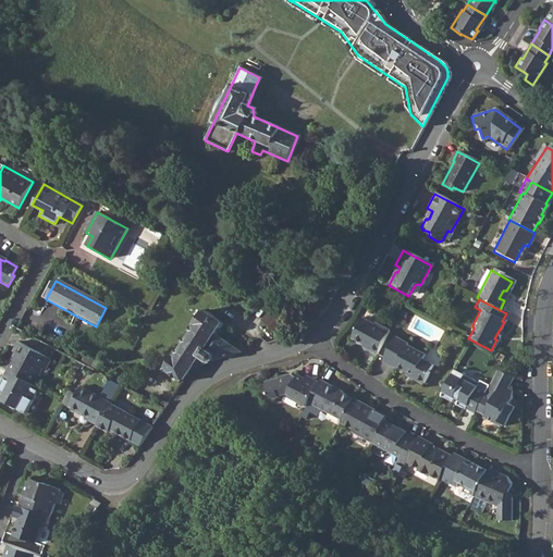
[(213,334),(221,322),(213,317),(203,310),(164,370),(181,382),(187,372),(192,367),(240,353),(213,334)]
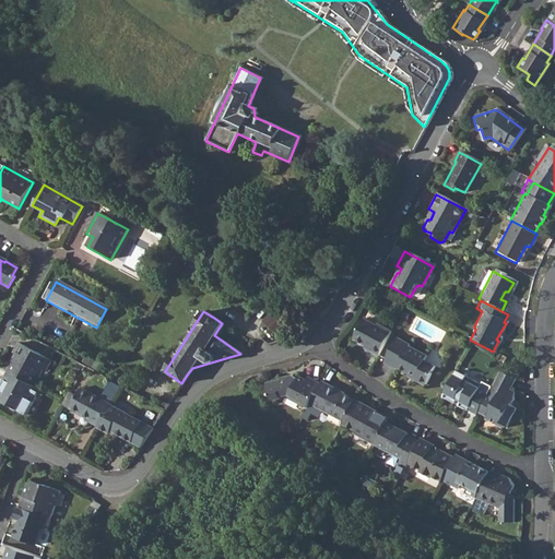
[(366,351),(375,355),(388,331),(374,323),(373,325),(361,319),(350,339),(367,347),(366,351)]
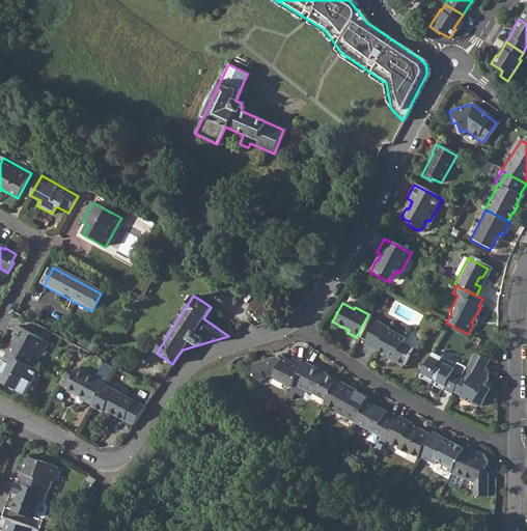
[(252,315),(256,327),(262,325),(258,313),(252,315)]
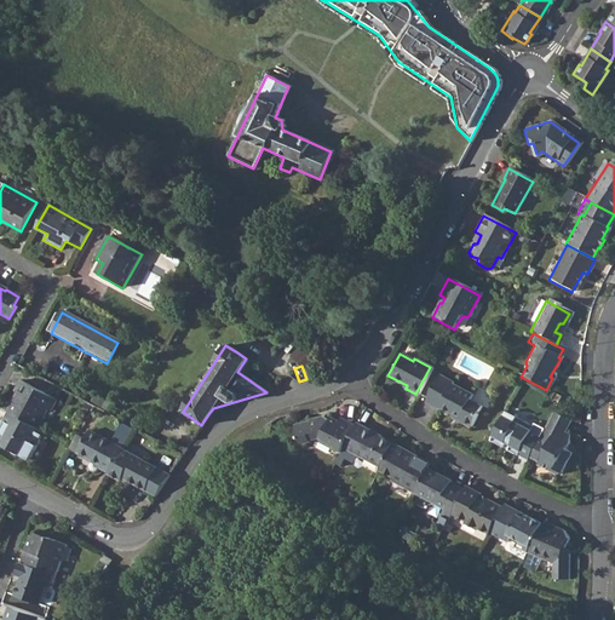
[(436,406),(457,417),(458,422),(466,426),(477,405),(466,400),(469,395),(448,384),(449,383),(435,375),(421,401),(435,408),(436,406)]
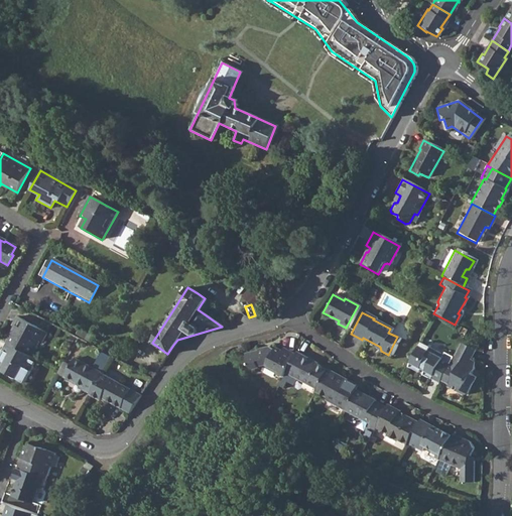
[(5,345),(26,356),(30,348),(33,350),(37,342),(40,344),(45,334),(15,317),(10,328),(13,329),(5,345)]
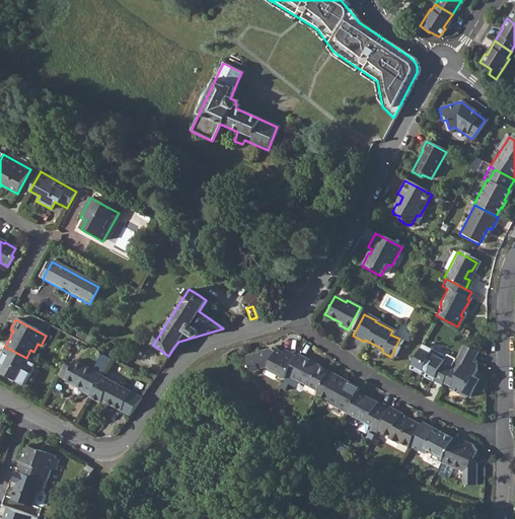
[(452,358),(440,382),(448,386),(447,388),(462,397),(468,395),(477,379),(471,376),(474,370),(474,364),(469,362),(474,352),(460,344),(452,358)]
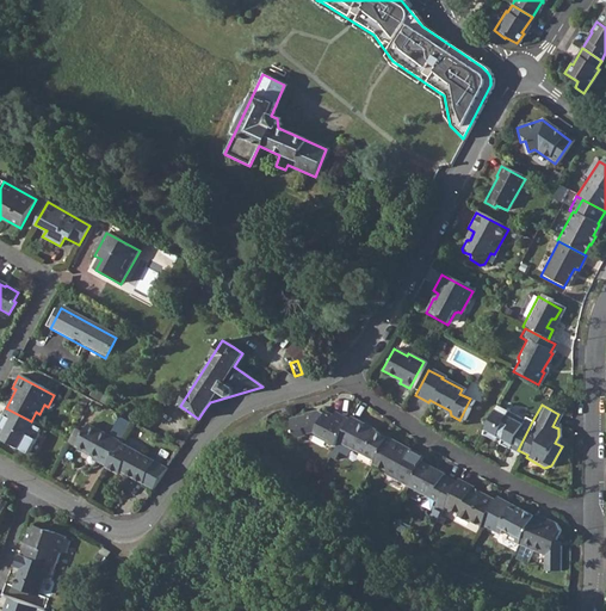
[(518,450),(532,421),(521,417),(520,419),(494,406),(480,433),(490,440),(493,434),(499,437),(496,442),(517,452),(518,450)]
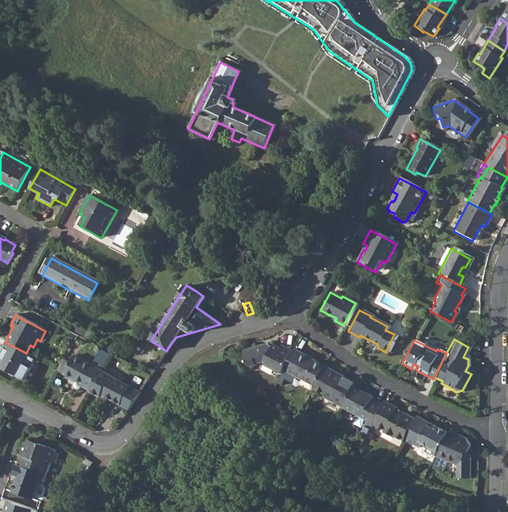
[(14,377),(22,380),(35,358),(26,353),(5,342),(0,350),(0,364),(1,365),(0,366),(0,369),(6,373),(8,375),(14,377)]
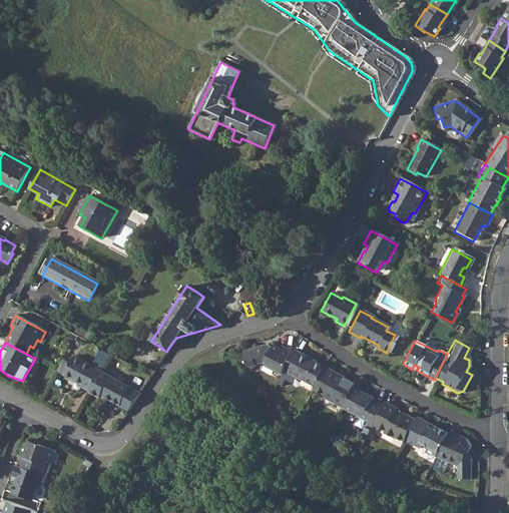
[(282,370),(291,352),(279,345),(277,348),(271,345),(270,347),(265,344),(264,346),(259,347),(259,346),(252,347),(252,349),(240,353),(244,365),(249,367),(255,366),(255,363),(262,362),(275,368),(274,370),(280,373),(282,370)]
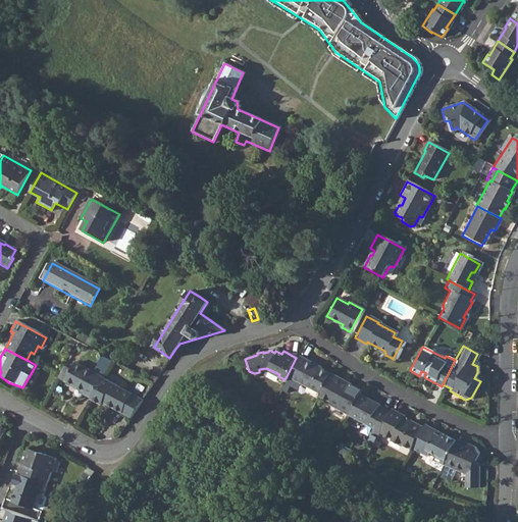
[(287,376),(317,393),(327,373),(313,366),(314,365),(297,356),(296,358),(287,376)]
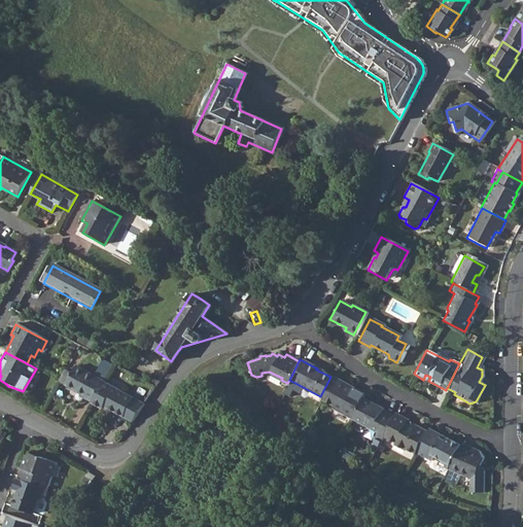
[(81,397),(90,402),(101,382),(101,381),(110,364),(103,360),(94,377),(74,365),(69,376),(63,372),(58,380),(57,382),(82,395),(81,397)]
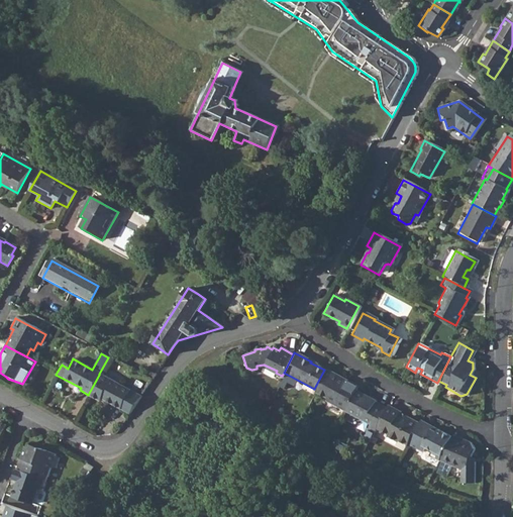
[(322,400),(342,411),(353,391),(355,386),(324,370),(314,389),(313,392),(323,398),(322,400)]
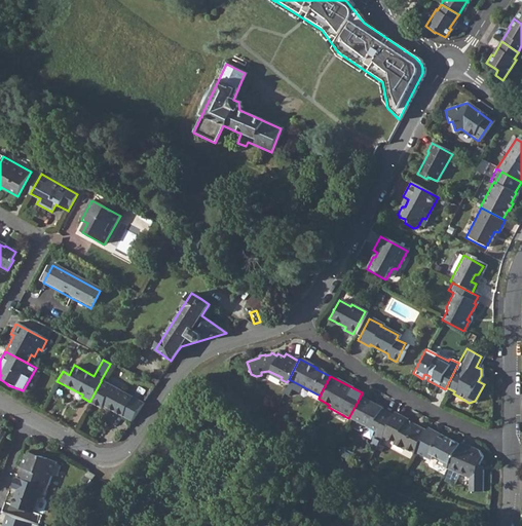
[(141,403),(101,381),(89,402),(89,403),(101,408),(102,406),(129,421),(141,403)]
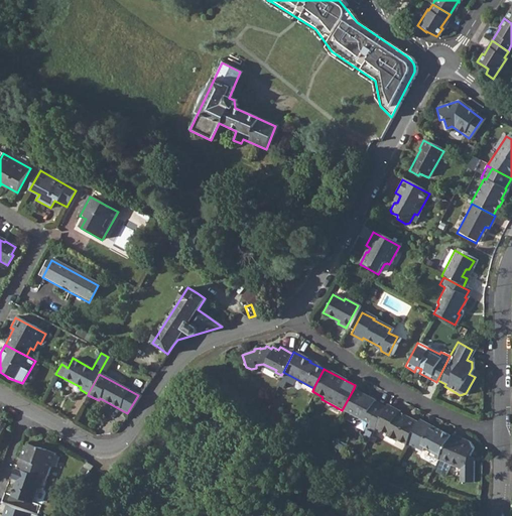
[(372,399),(353,390),(342,410),(367,423),(365,426),(372,430),(373,427),(383,408),(371,401),(372,399)]
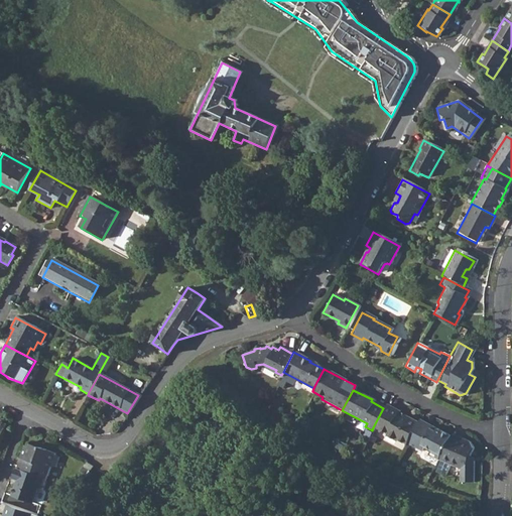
[(383,408),(373,427),(385,433),(384,435),(395,440),(396,439),(404,443),(415,421),(406,417),(405,418),(395,413),(396,410),(385,404),(383,408)]
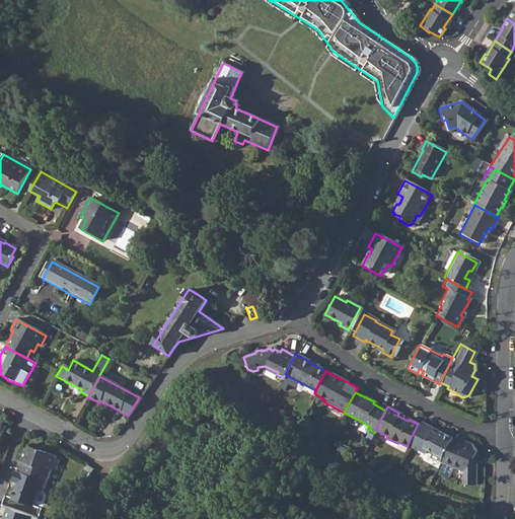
[(438,462),(450,438),(437,431),(435,434),(425,429),(427,426),(419,422),(418,424),(407,446),(423,454),(425,449),(432,453),(430,457),(438,462)]
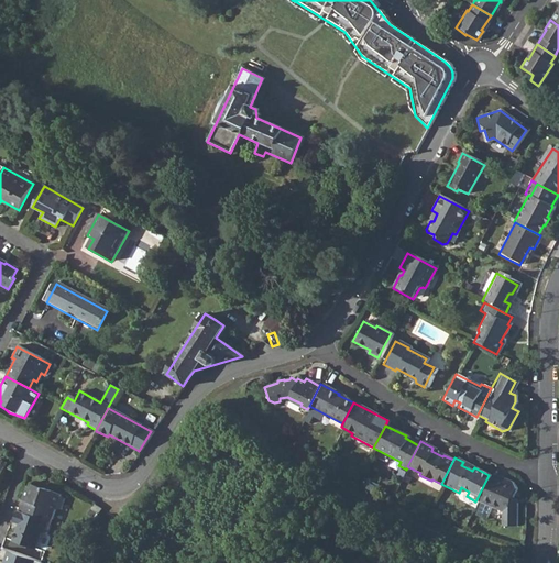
[(499,527),(514,527),(514,503),(510,503),(510,499),(514,488),(507,482),(490,474),(489,475),(475,501),(479,503),(489,507),(500,512),(499,527)]
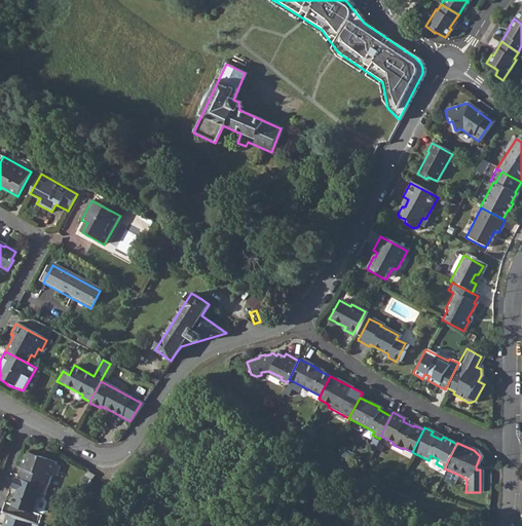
[(44,489),(53,463),(37,457),(35,460),(26,457),(23,456),(13,479),(44,489)]
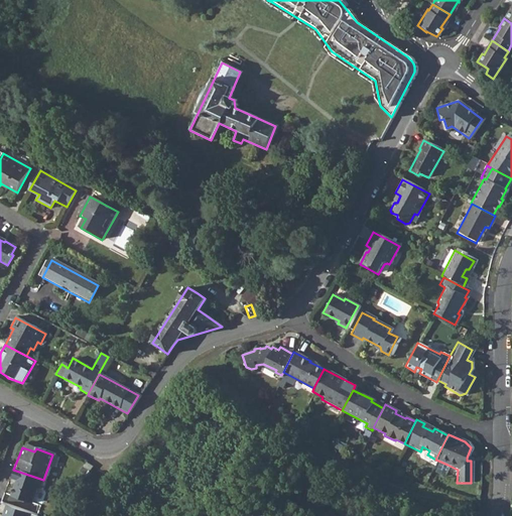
[(448,465),(438,461),(432,473),(441,477),(448,465)]
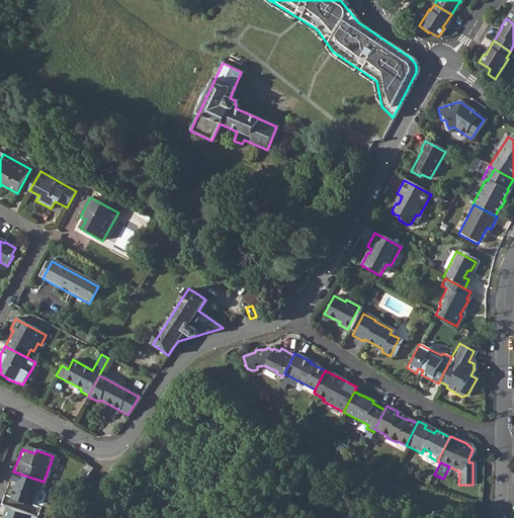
[(9,499),(29,506),(34,491),(39,493),(44,482),(13,471),(9,483),(14,485),(9,499)]
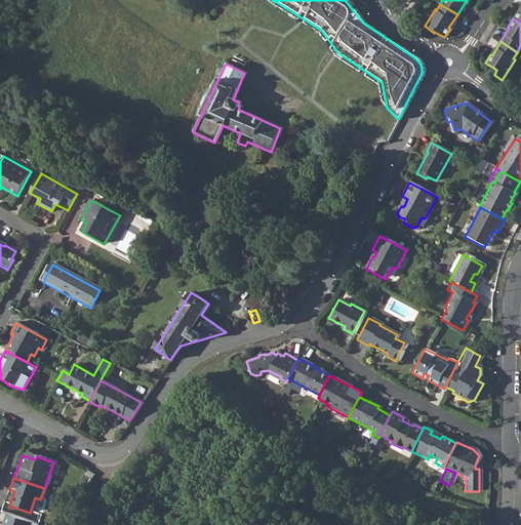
[(31,524),(3,515),(0,522),(0,524),(31,524)]
